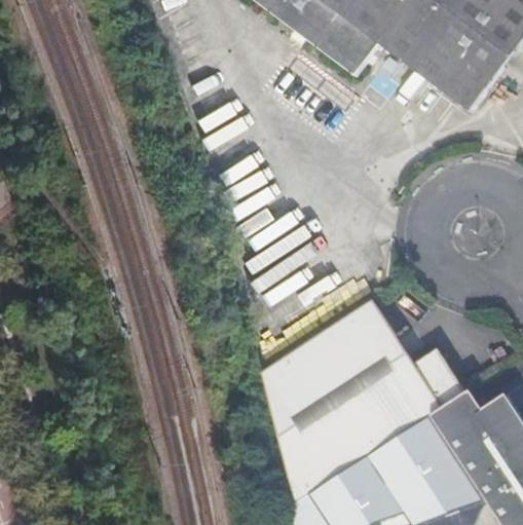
[(471,112),(522,41),(522,0),(251,0),(356,77),(379,44),(471,112)]
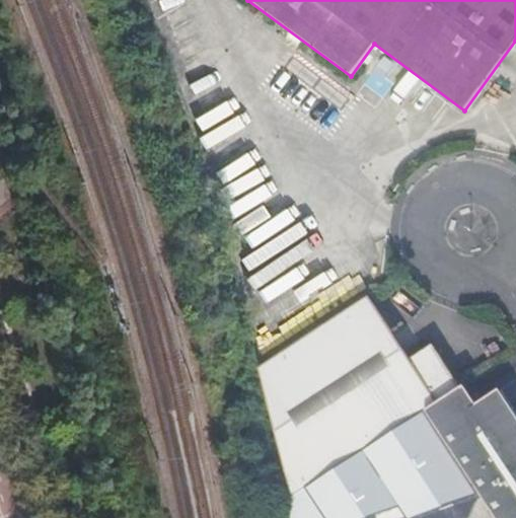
[(254,167),(220,186),(226,197),(261,178),(254,167)]
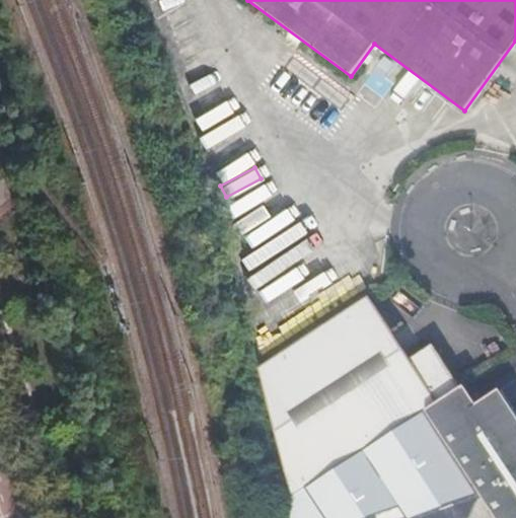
[(424,411),(459,388),(431,344),(409,359),(367,296),(256,367),(290,497),(424,411)]
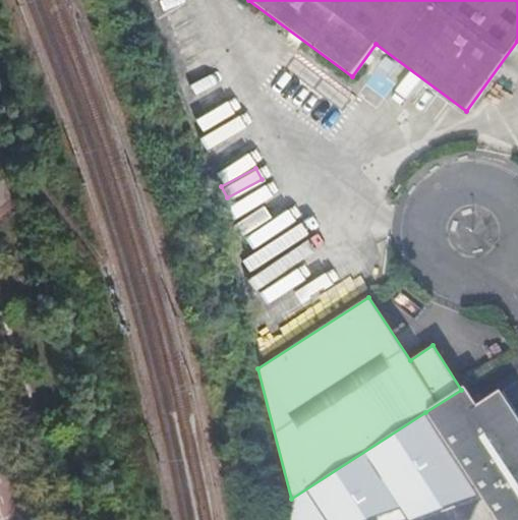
[(517,519),(517,416),(501,391),(477,405),(465,387),(461,390),(425,412),(496,519),(517,519)]
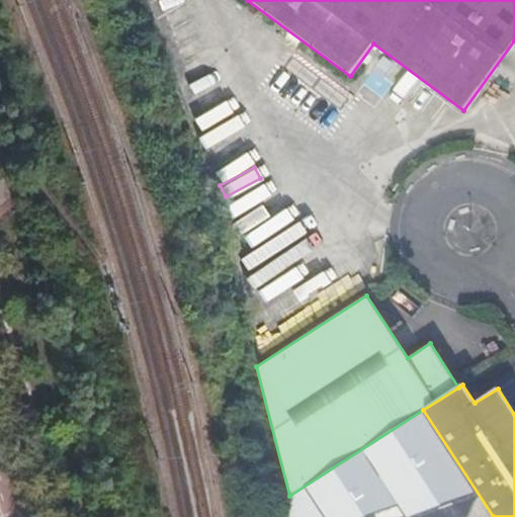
[(297,516),(294,499),(285,500),(287,516),(297,516)]
